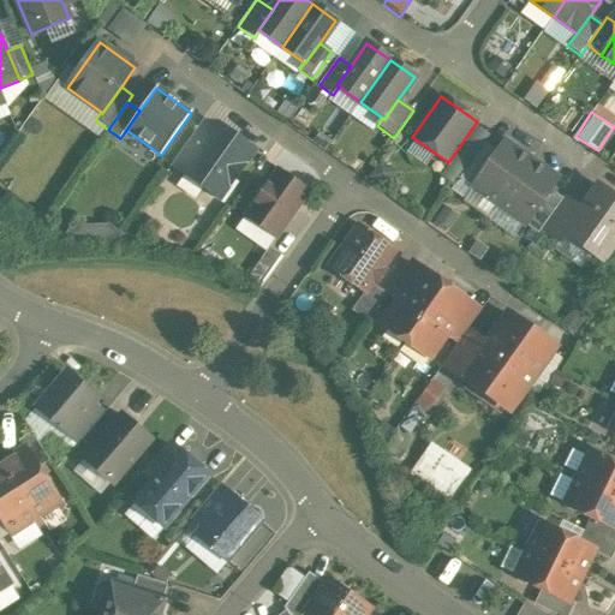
[(203,121),(180,153),(193,161),(215,130),(203,121)]
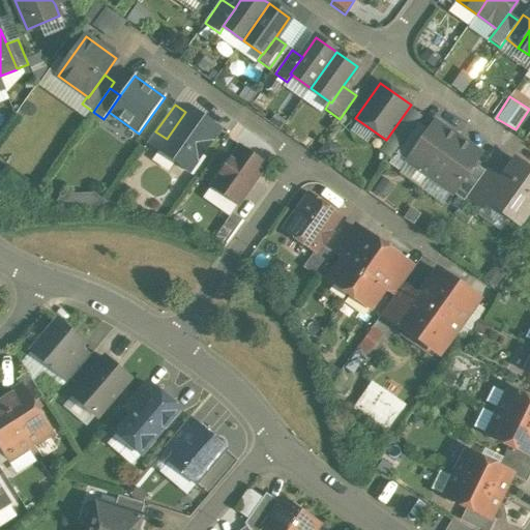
[(167,139),(159,149),(176,160),(177,167),(182,171),(188,170),(217,129),(188,109),(185,112),(167,139)]
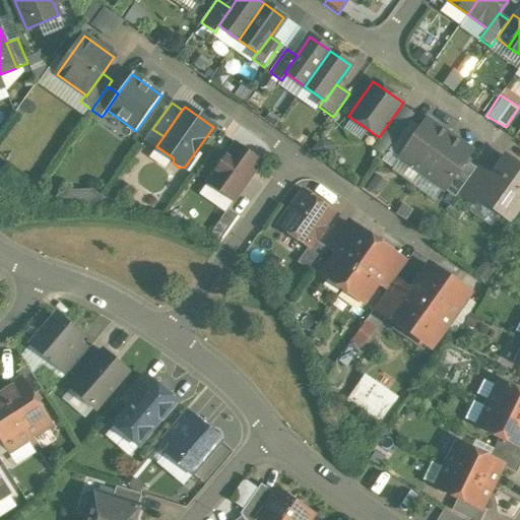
[(420,129),(399,158),(421,175),(449,135),(427,120),(420,129)]
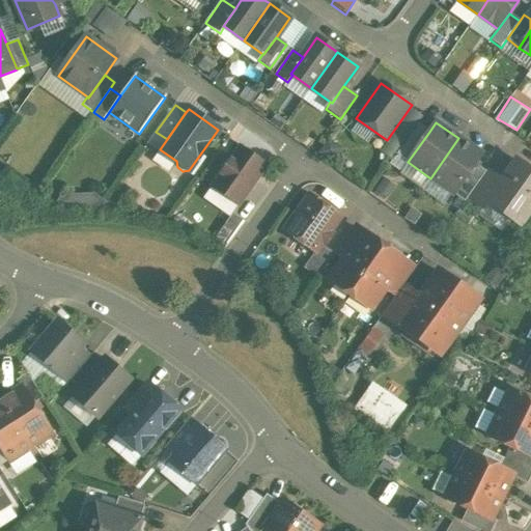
[(418,123),(397,154),(408,162),(429,132),(418,123)]
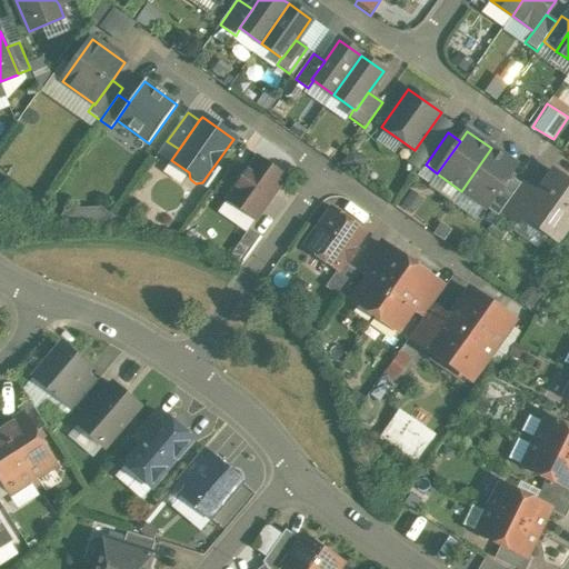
[(491,148),(461,191),(486,208),(509,176),(516,166),(491,148)]
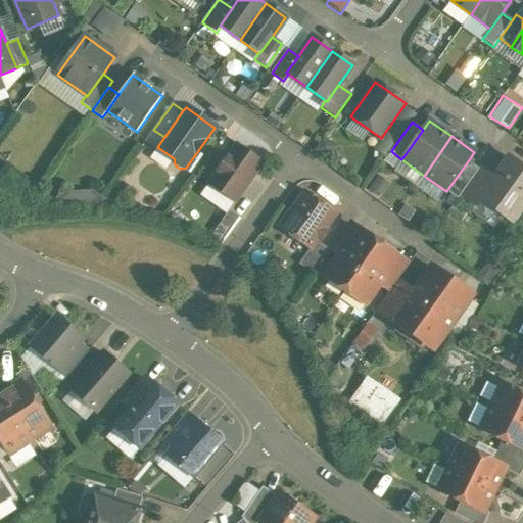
[(236,144),(207,185),(234,203),(263,162),(236,144)]
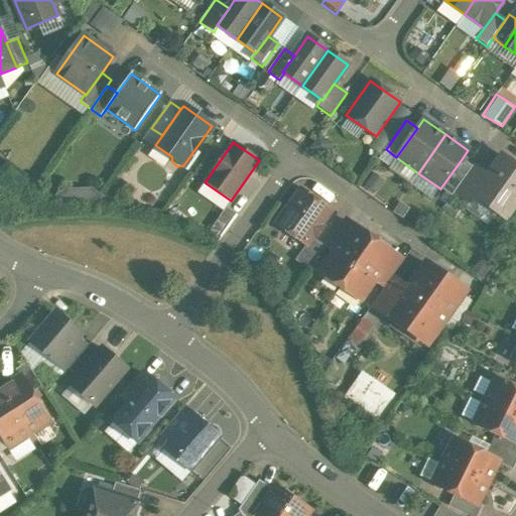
[(487,177),(475,195),(476,196),(497,210),(498,216),(503,220),(510,219),(514,213),(513,208),(515,203),(515,166),(502,156),(487,177)]
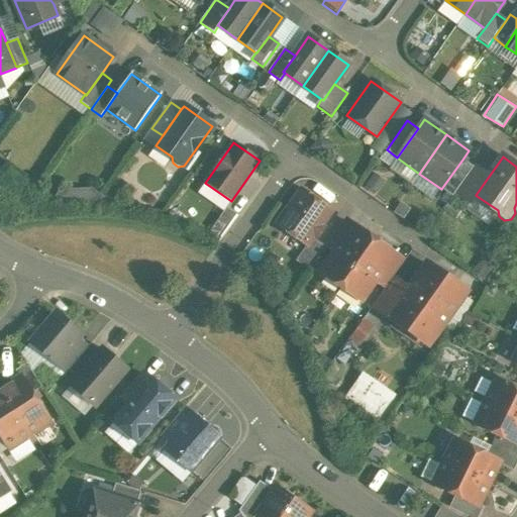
[(462,160),(441,189),(452,197),(454,194),(473,168),(462,160)]
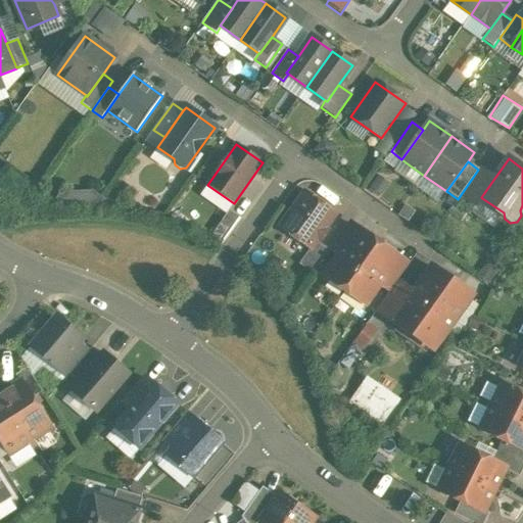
[(493,180),(479,169),(478,170),(460,196),(476,207),(482,198),(481,197),(493,180)]
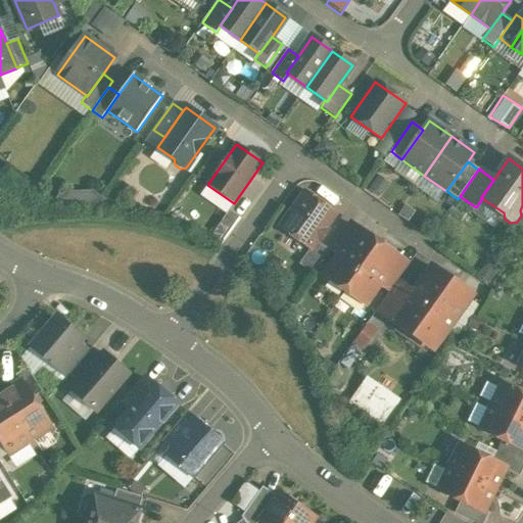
[(304,192),(280,227),(310,249),(311,249),(317,241),(336,214),(304,192)]
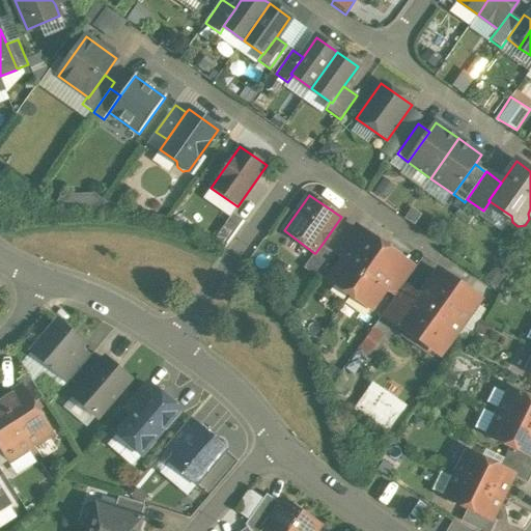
[(68,203),(60,197),(53,206),(62,213),(70,213),(70,211),(70,210),(68,203)]
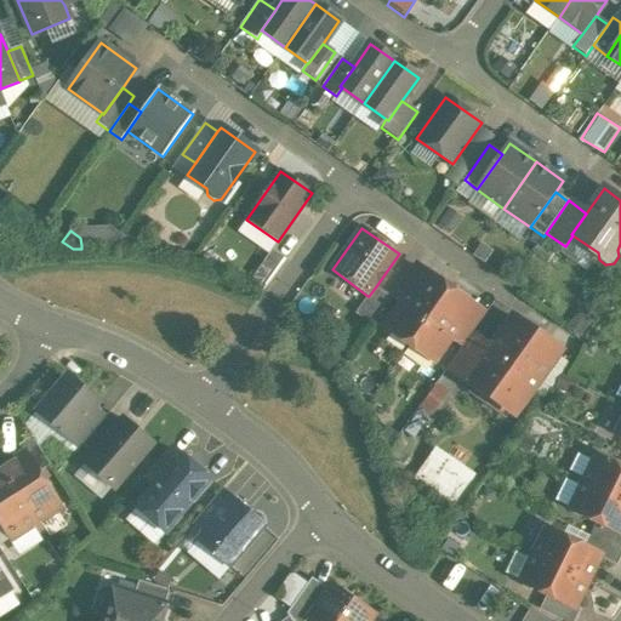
[(113,231),(70,231),(80,238),(81,245),(81,246),(108,245),(107,244),(108,244),(107,238),(113,231)]
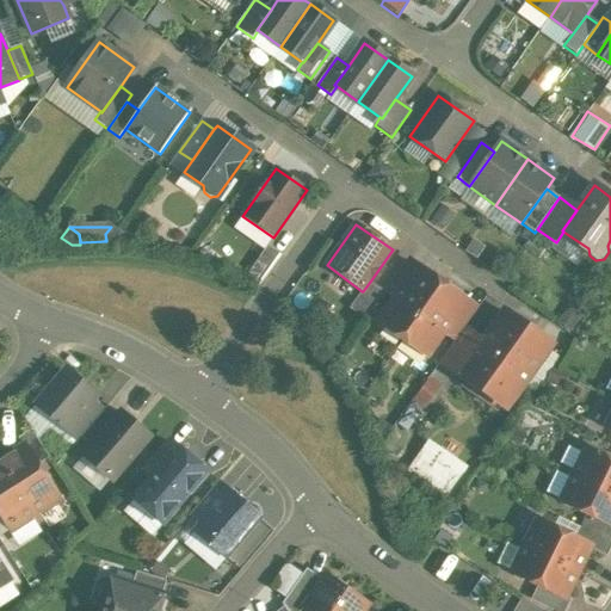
[(121,233),(111,227),(105,234),(106,240),(105,240),(106,241),(106,244),(113,244),(121,233)]
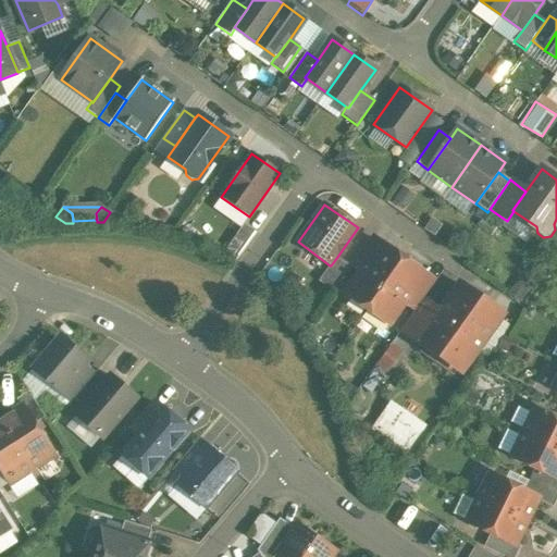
[(244,224),(225,250),(236,258),(255,232),(244,224)]
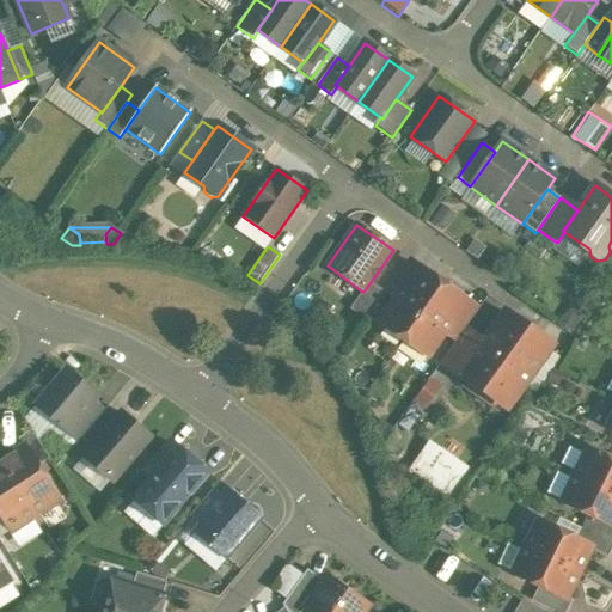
[(404,264),(385,292),(397,300),(416,273),(404,264)]
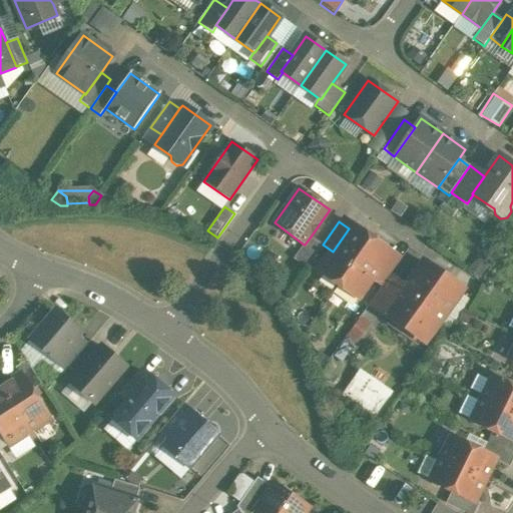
[(333,251),(319,271),(339,285),(370,240),(350,227),(333,251)]
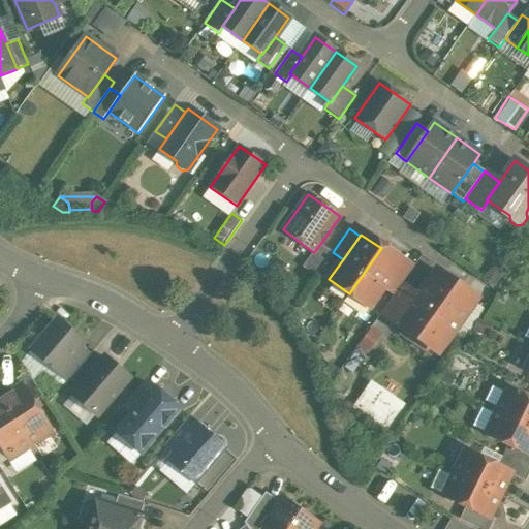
[(320,244),(314,252),(313,252),(303,268),(315,276),(332,253),(320,244)]
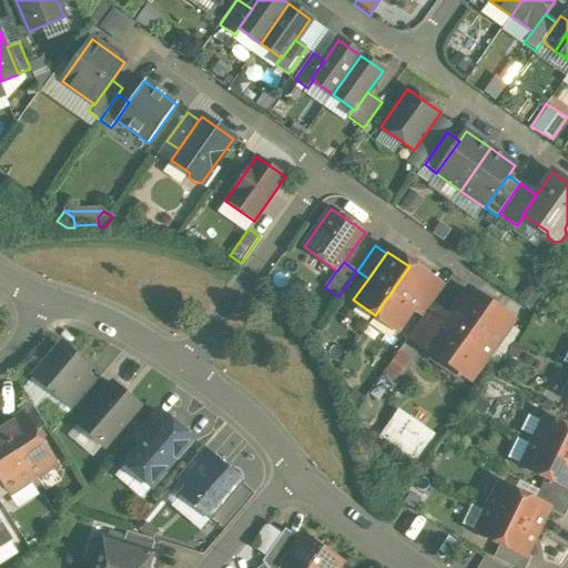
[(409,266),(375,315),(396,331),(412,310),(429,284),(430,282),(409,266)]
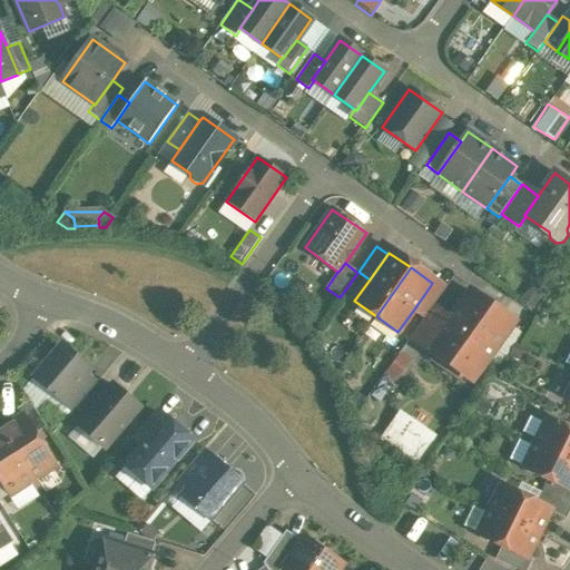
[(431,285),(413,311),(424,318),(432,307),(442,293),(431,285)]
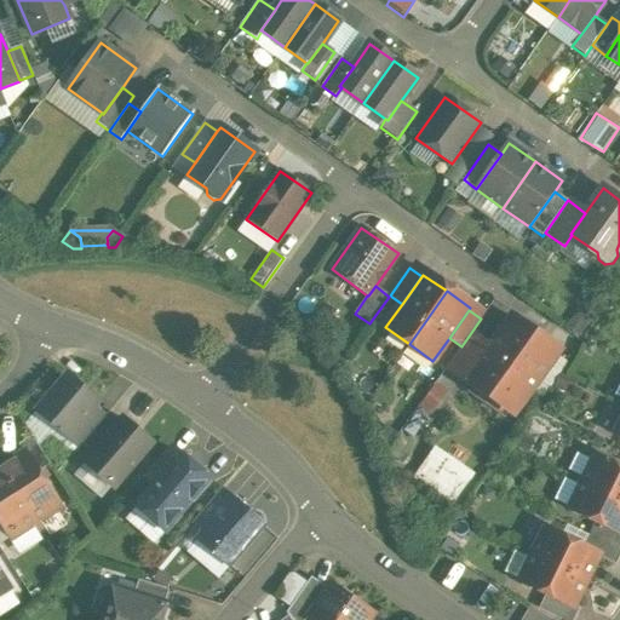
[(503,339),(499,336),(489,349),(472,372),(474,373),(520,406),(558,350),(517,320),(503,339)]
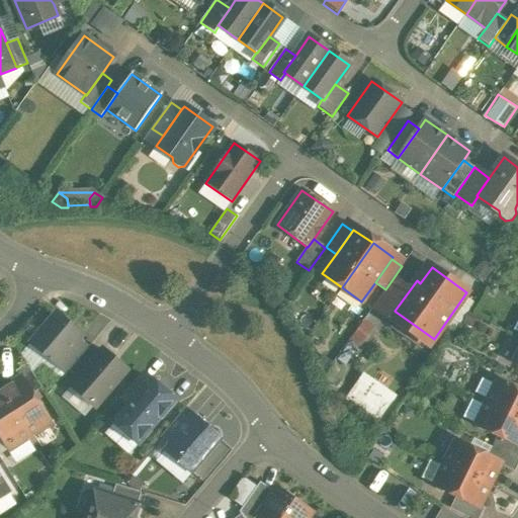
[(385,289),(371,309),(389,321),(396,312),(395,311),(409,291),(393,279),(385,289)]
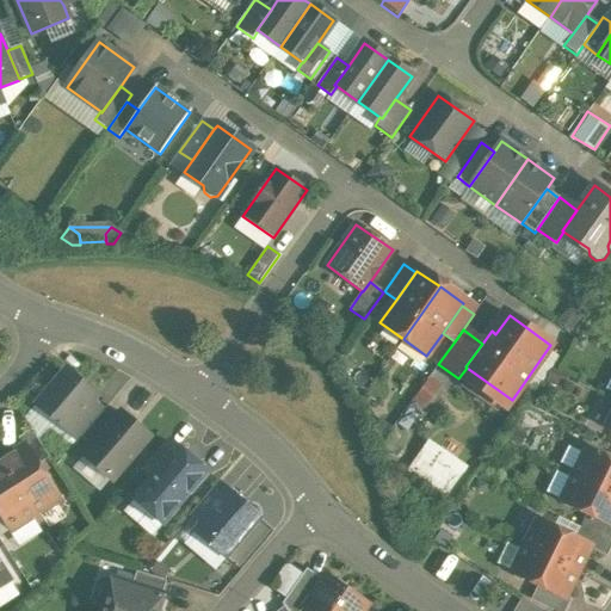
[(512,400),(467,368),(458,378),(504,411),(512,400)]
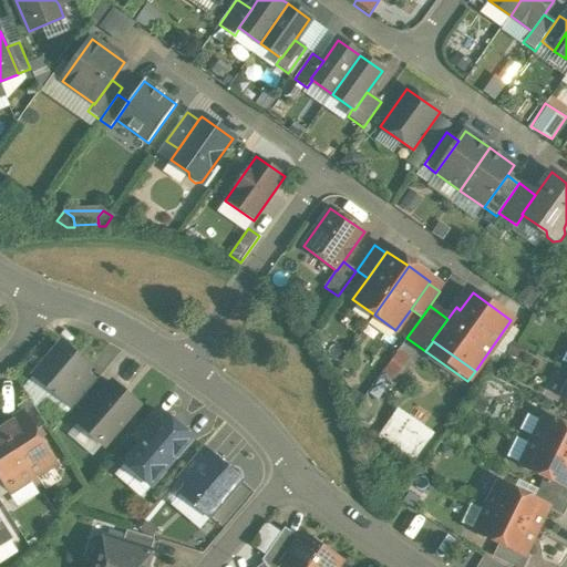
[(60,344),(34,375),(49,387),(47,390),(61,402),(86,372),(90,368),(75,356),(74,357),(60,344)]
